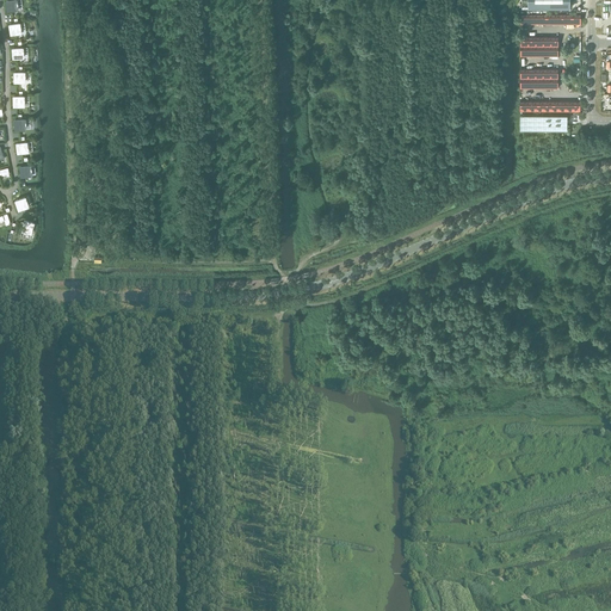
[(17,2),(16,0),(11,0),(6,1),(7,11),(18,10),(17,5),(18,5),(17,2)]
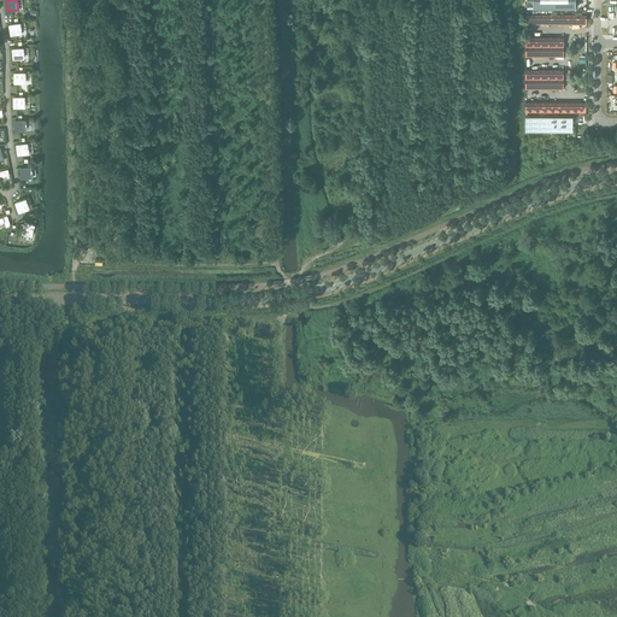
[(19,23),(9,24),(11,34),(21,33),(21,28),(21,25),(19,25),(19,23)]
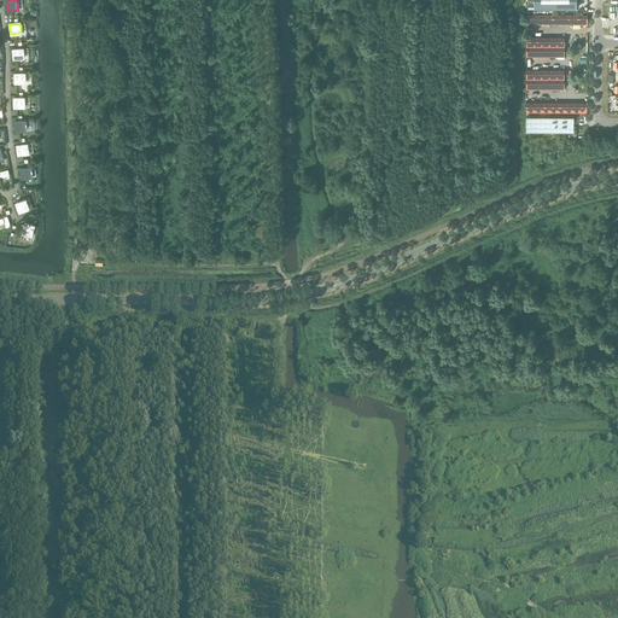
[(23,48),(12,48),(12,58),(23,58),(23,53),(24,53),(23,51),(23,48)]
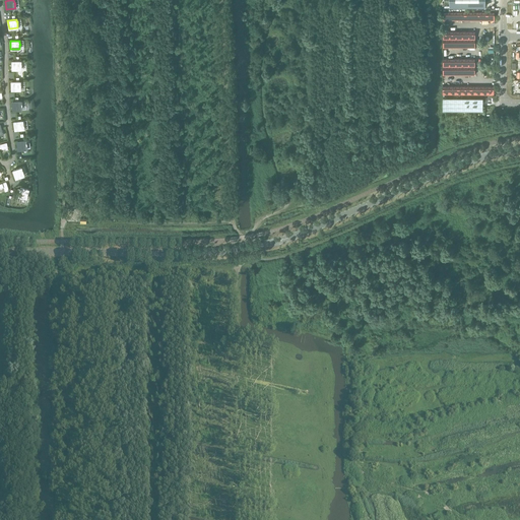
[(20,61),(11,62),(12,70),(21,69),(20,65),(21,65),(21,63),(20,63),(20,61)]
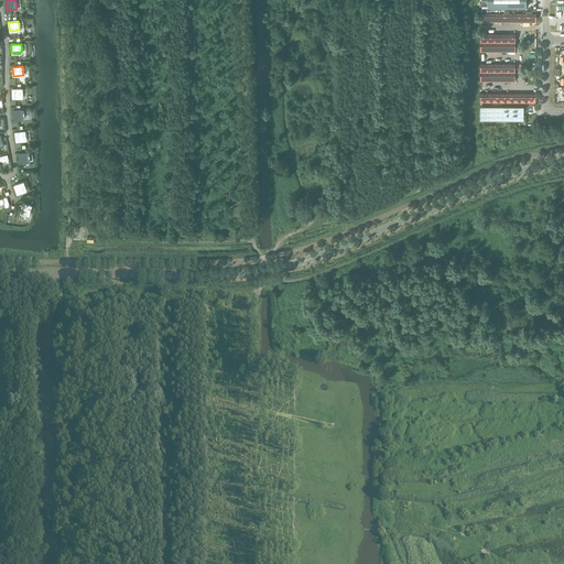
[(12,88),(12,98),(22,97),(22,93),(22,90),(22,88),(12,88)]
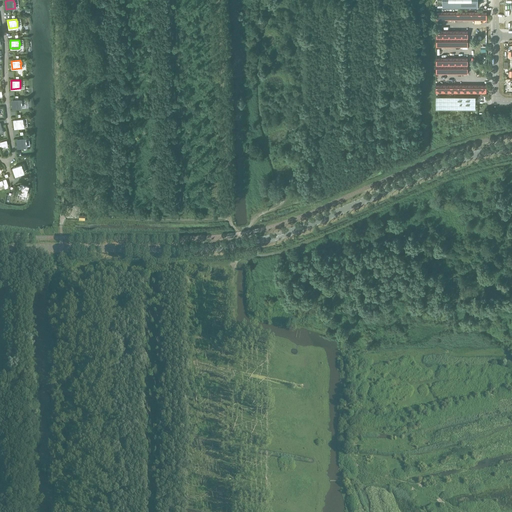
[(475,109),(475,96),(436,96),(436,109),(475,109)]
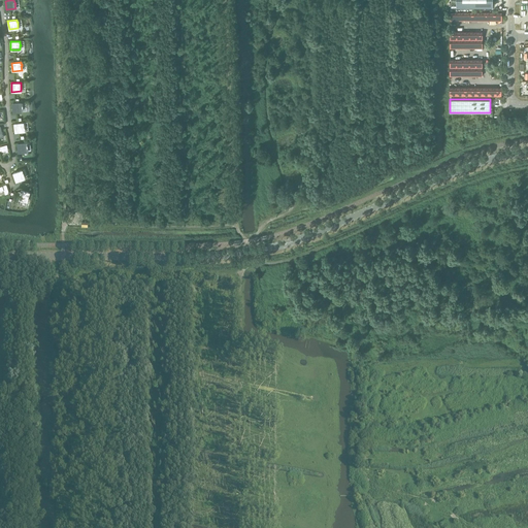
[(22,102),(12,103),(12,111),(22,111),(22,107),(23,107),(22,105),(22,102)]
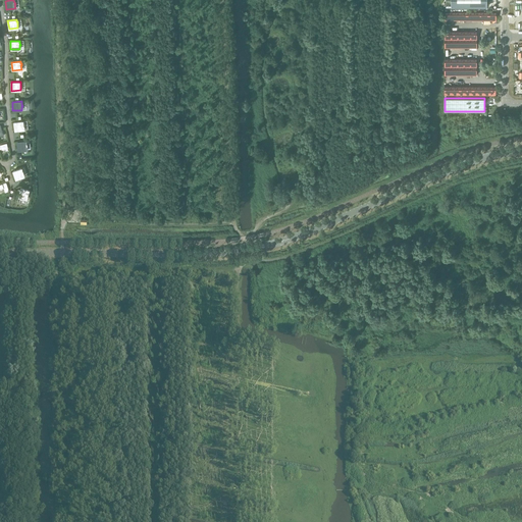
[(22,121),(13,122),(14,131),(23,129),(23,127),(23,125),(22,121)]
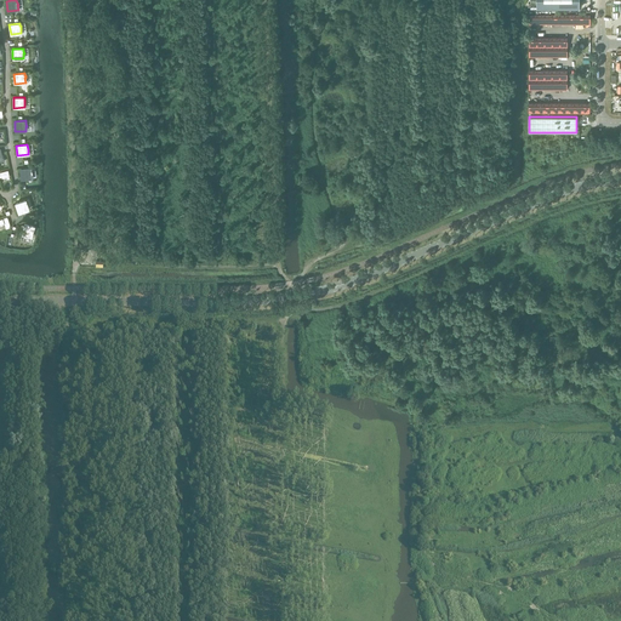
[(30,167),(20,170),(21,180),(32,177),(32,172),(32,170),(30,170),(30,167)]
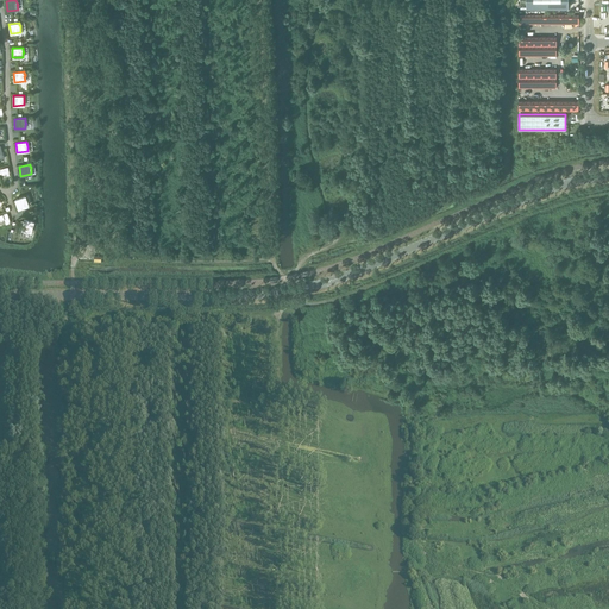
[(25,196),(14,200),(18,209),(29,206),(27,203),(27,202),(27,201),(26,201),(25,196)]
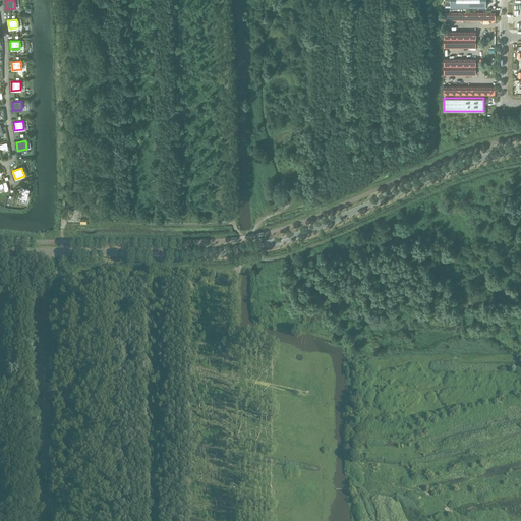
[(9,190),(6,182),(0,183),(0,187),(0,188),(2,188),(2,187),(3,187),(5,192),(9,190)]
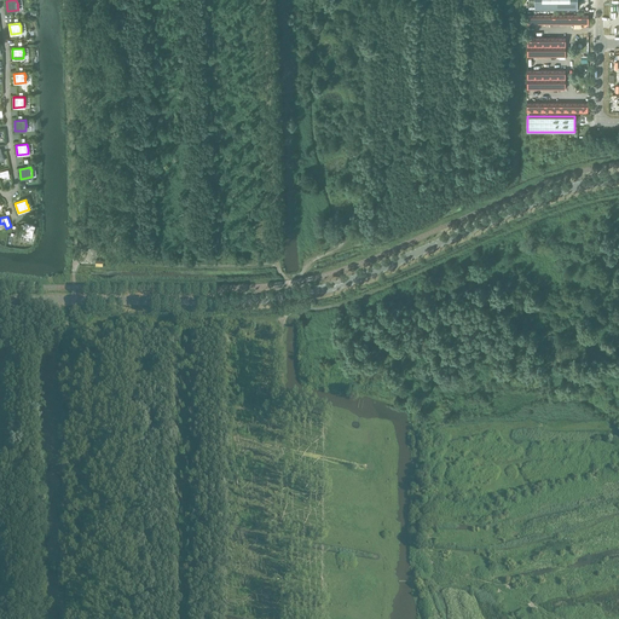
[(32,236),(34,225),(24,223),(22,233),(24,235),(27,236),(27,235),(32,236)]
